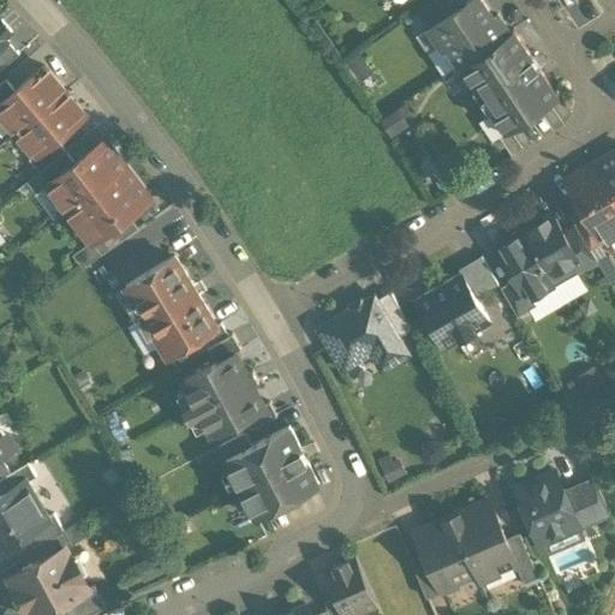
[(443,0),(433,0),(415,13),(424,25),(449,9),(443,0)]
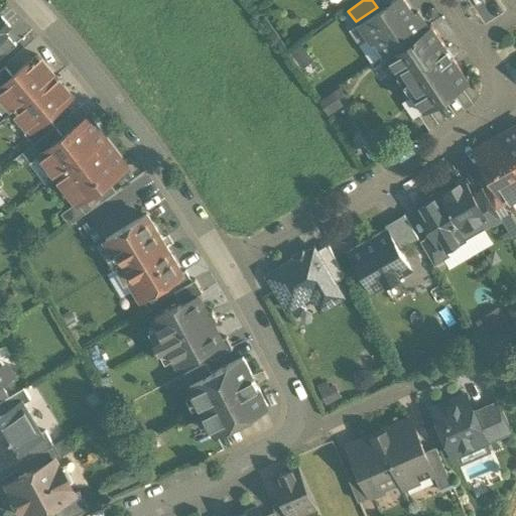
[(403,0),(394,0),(360,23),(370,38),(368,39),(369,41),(374,38),(385,54),(426,27),(417,13),(413,15),(403,0)]
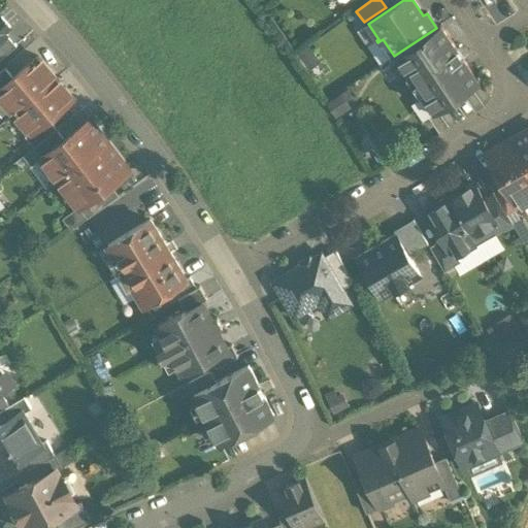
[(0,39),(5,35),(6,34),(4,32),(10,26),(1,15),(0,17),(0,39)]
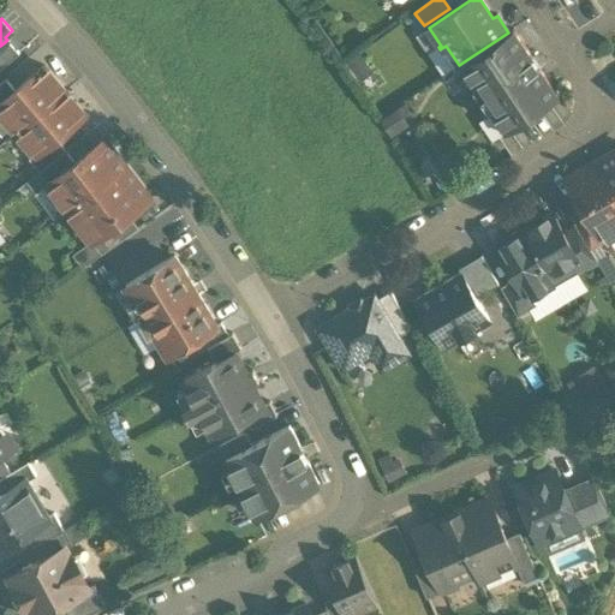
[(508,33),(460,65),(506,133),(557,97),(513,30),(508,33)]
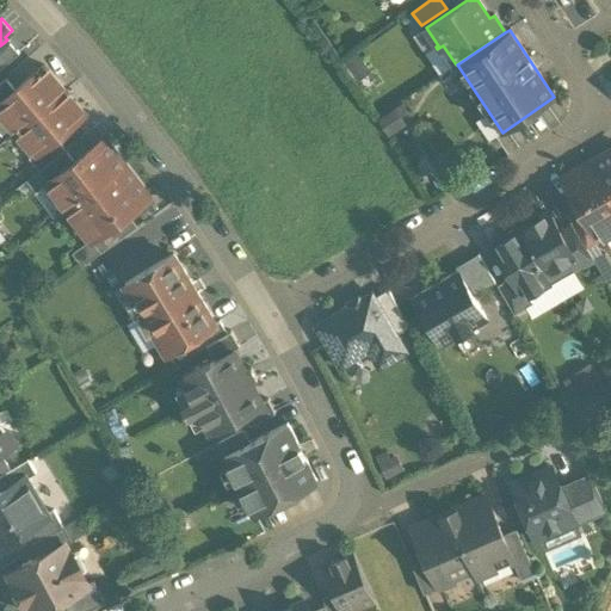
[(6,41),(0,45),(0,71),(18,54),(6,41)]
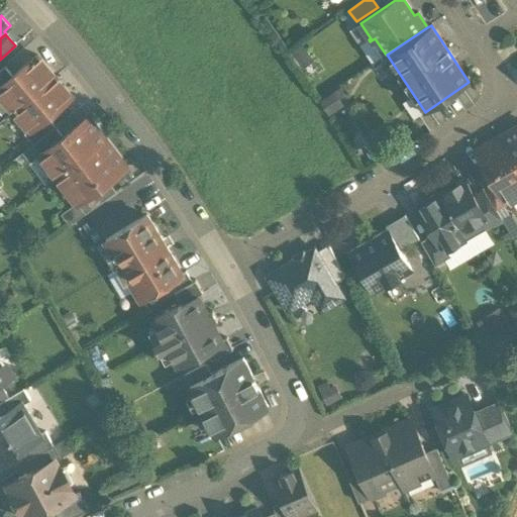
[(36,56),(16,73),(16,74),(12,77),(0,87),(0,94),(14,111),(55,78),(36,56)]
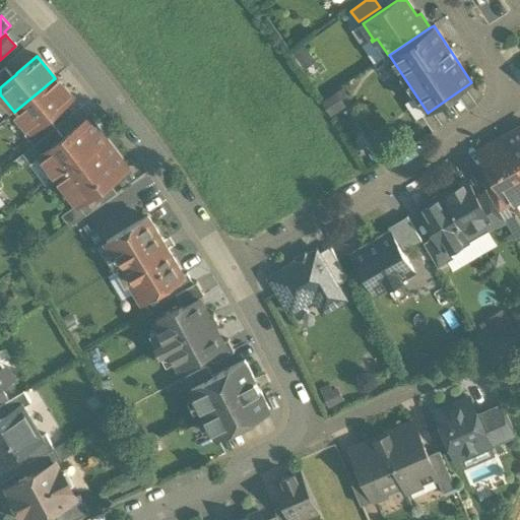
[(0,87),(12,77),(4,68),(0,71),(0,87)]
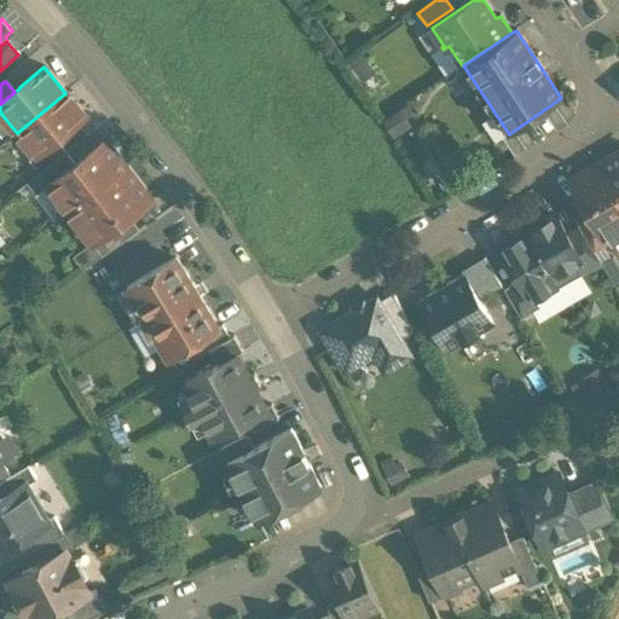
[(65,93),(17,133),(35,156),(36,157),(56,140),(61,138),(86,117),(65,93)]
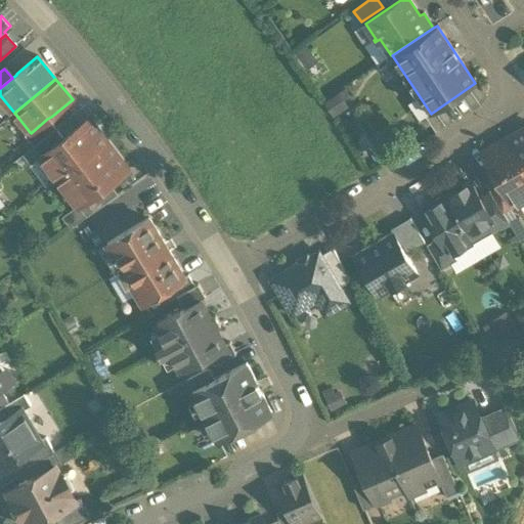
[(47,119),(31,133),(30,132),(25,136),(33,147),(55,129),(47,119)]
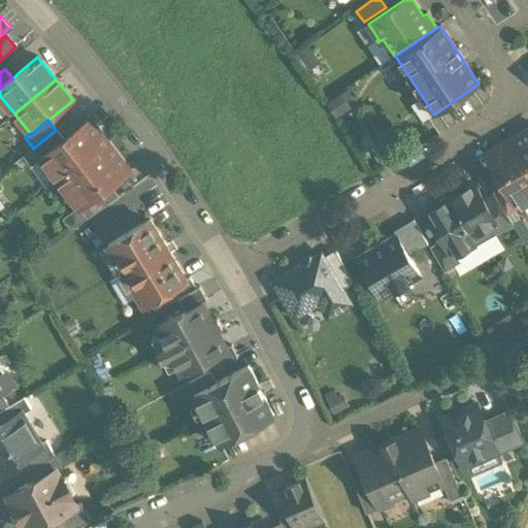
[(64,140),(40,158),(40,159),(58,182),(62,177),(107,144),(90,121),(64,140)]
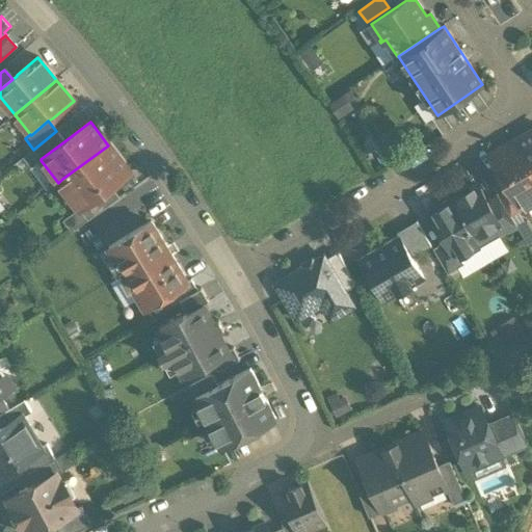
[(531,130),(513,140),(531,171),(531,130)]
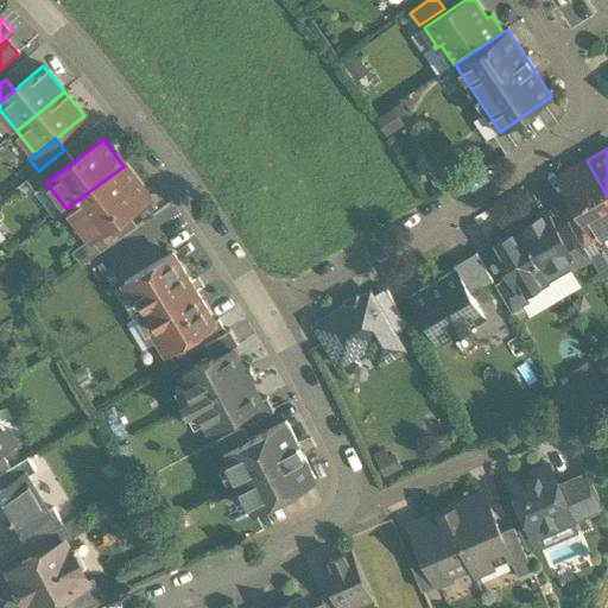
[(38,171),(26,181),(35,192),(46,183),(46,182),(74,162),(64,150),(38,171)]
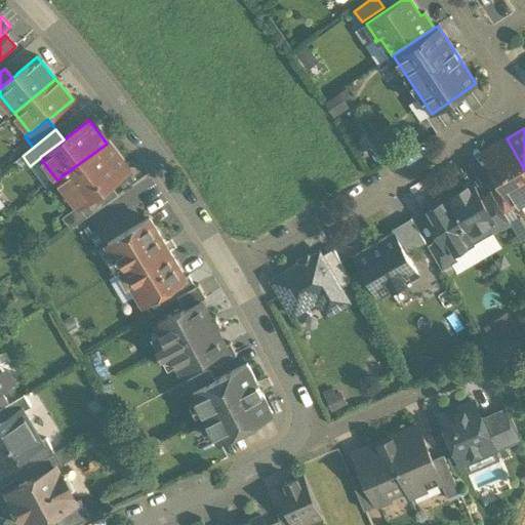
[(524,169),(507,138),(482,153),(495,176),(513,206),(524,199),(524,169)]
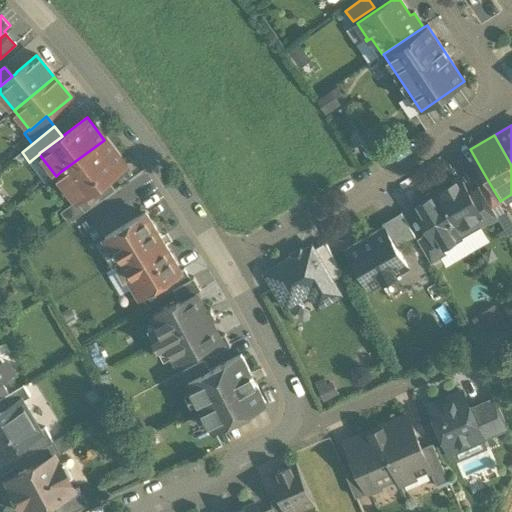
[(104,140),(60,172),(72,188),(68,192),(76,203),(104,182),(125,167),(104,140)]
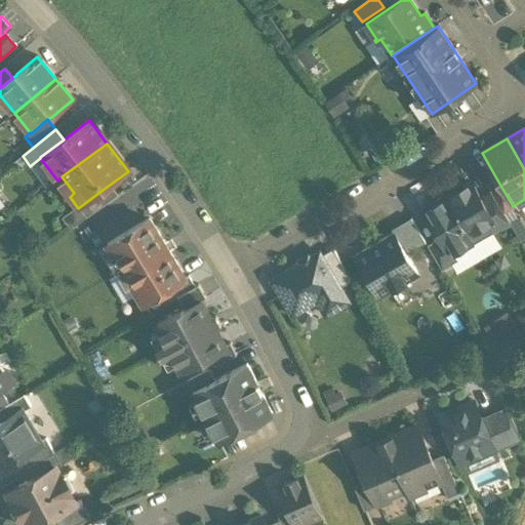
[(513,206),(495,176),(485,183),(492,194),(502,212),(513,206)]
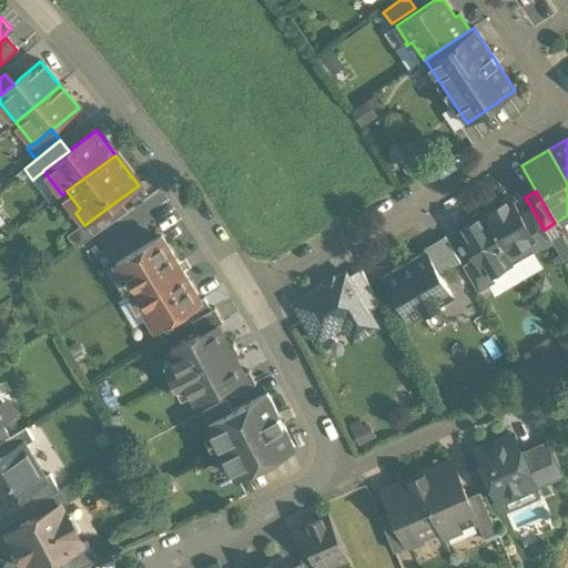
[(509,199),(483,214),(510,262),(530,250),(538,246),(520,216),(509,199)]
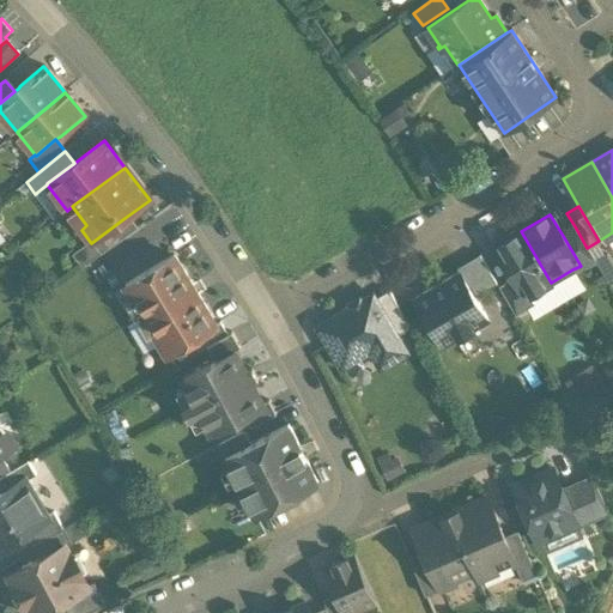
[(125,218),(91,243),(101,255),(134,231),(125,218)]
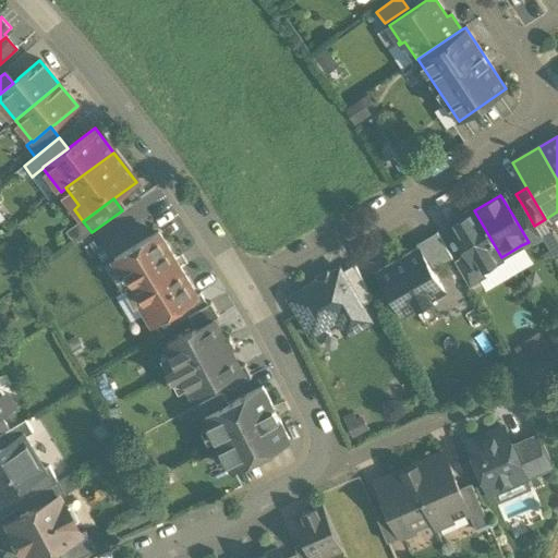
[(534,226),(523,206),(511,213),(529,242),(521,245),(523,250),(542,239),(534,226)]
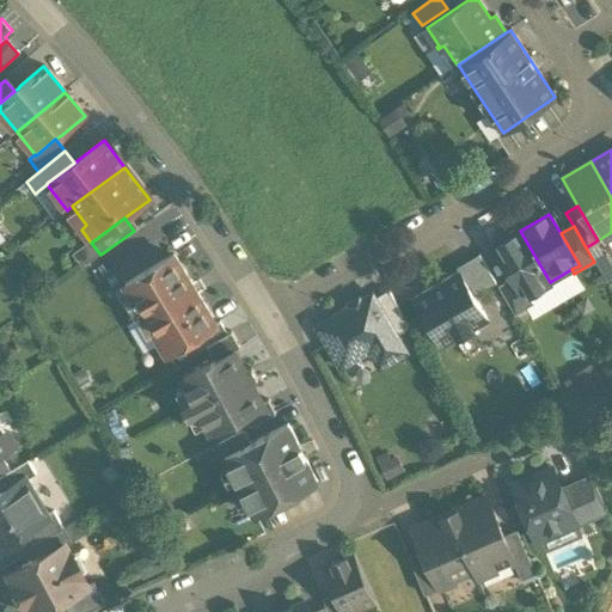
[(550,282),(520,231),(491,248),(510,280),(522,301),(530,297),(551,285),(550,282)]
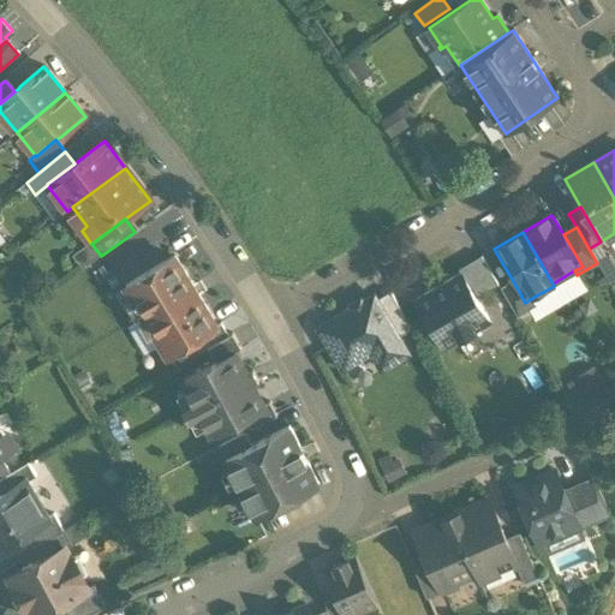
[(84,249),(72,257),(82,269),(94,262),(84,249)]
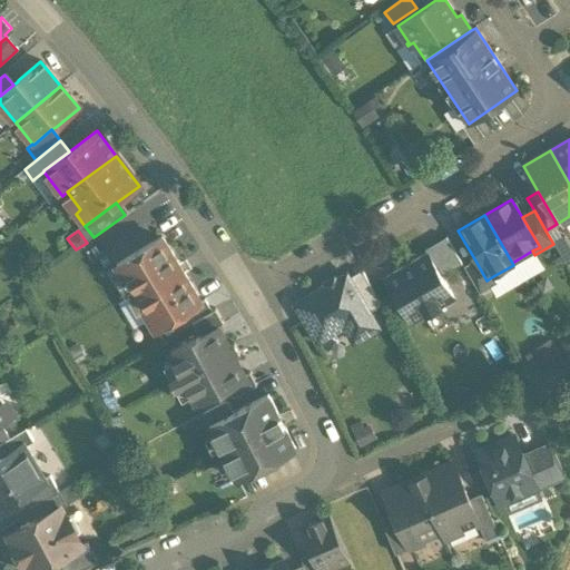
[(446,237),(424,249),(426,254),(428,253),(441,276),(462,264),(446,237)]
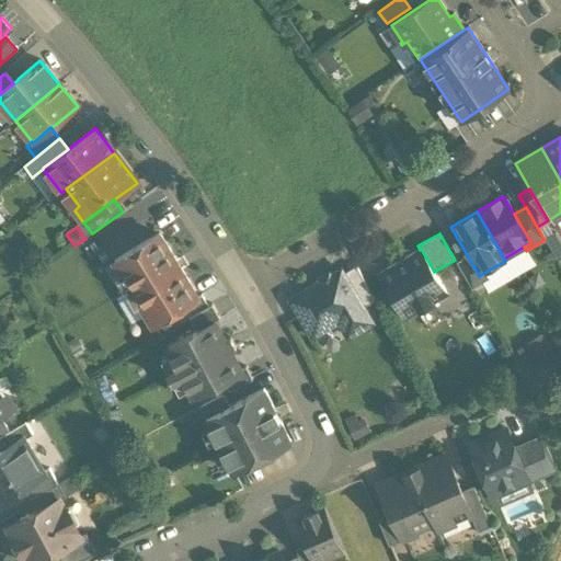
[(159,235),(114,262),(152,325),(197,298),(159,235)]
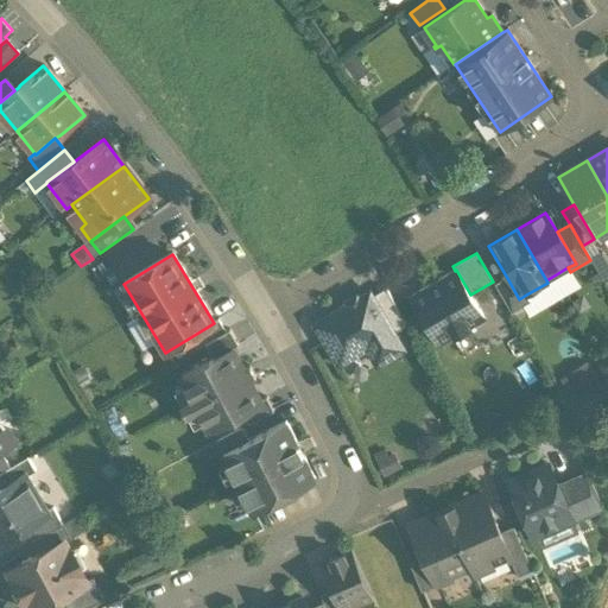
[(455,271),(410,297),(438,344),(454,336),(469,328),(469,327),(475,323),(483,318),(470,295),(456,270),(455,271)]
